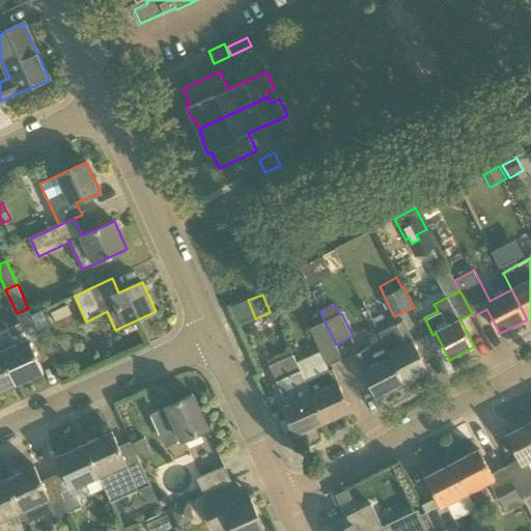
[(67,305),(52,312),(56,320),(72,313),(67,305)]
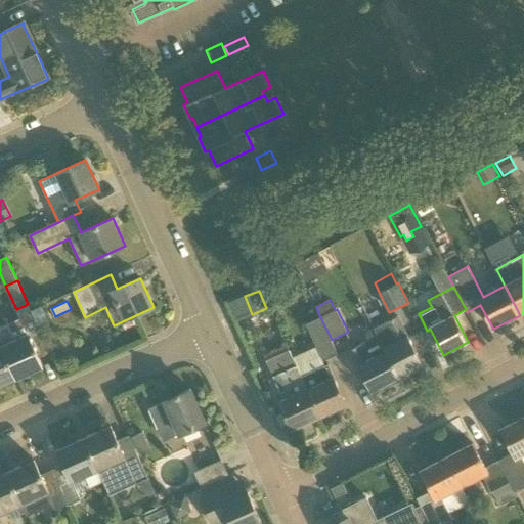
[(40,331),(32,313),(20,318),(0,328),(0,345),(15,380),(29,374),(29,373),(42,366),(42,367),(43,367),(29,336),(40,331)]
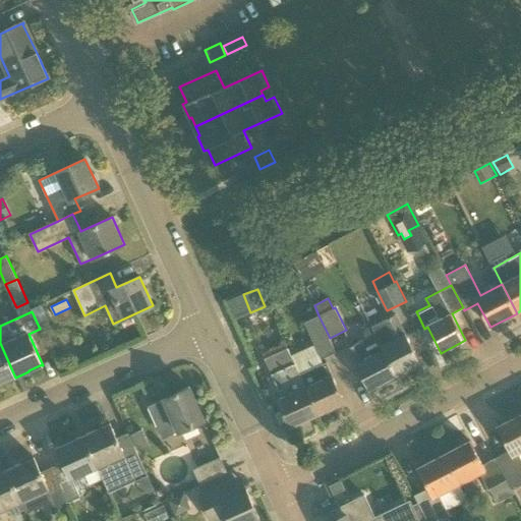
[(382,346),(397,375),(421,362),(396,313),(371,327),(375,334),(374,334),(382,346)]
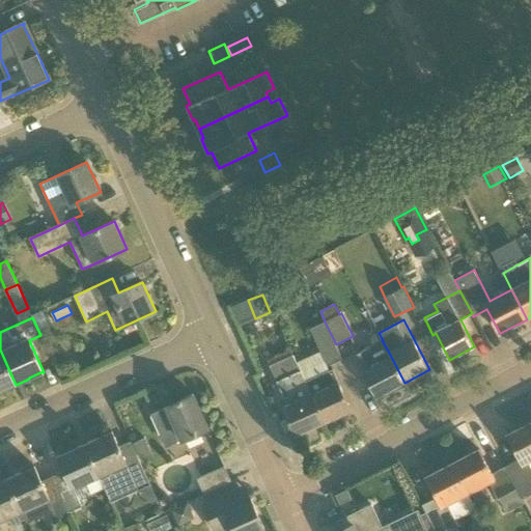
[(335,344),(336,344),(325,322),(310,329),(328,366),(342,359),(335,344)]
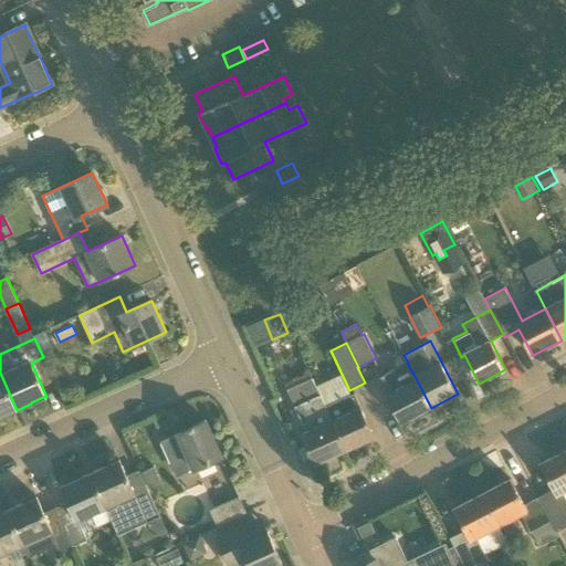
[(415,376),(407,363),(406,364),(398,348),(375,360),(383,376),(376,379),(401,423),(418,415),(425,415),(428,410),(431,408),(415,376)]
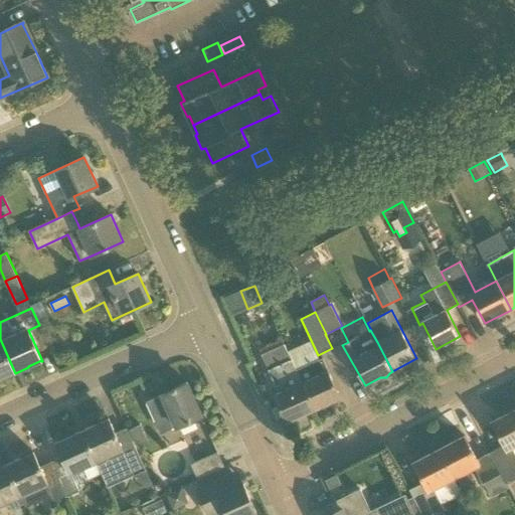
[(3,378),(15,373),(0,339),(0,378),(3,377),(3,378)]
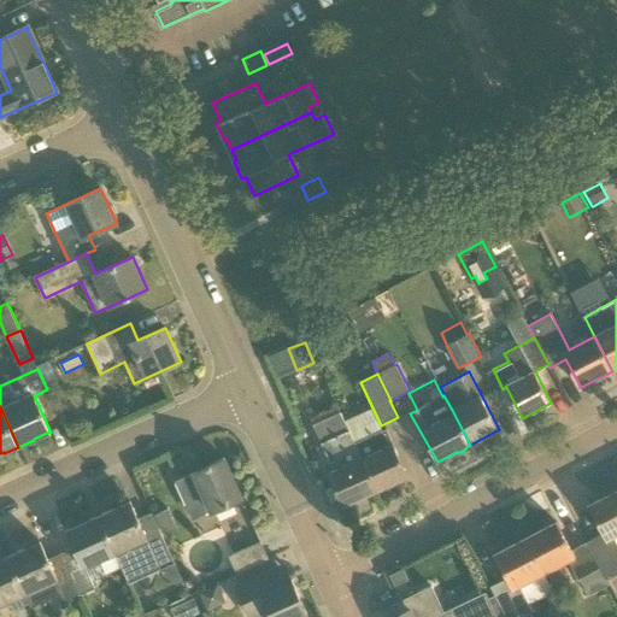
[(377,491),(357,444),(342,412),(313,424),(329,458),(333,457),(339,470),(329,474),(344,506),(377,491)]
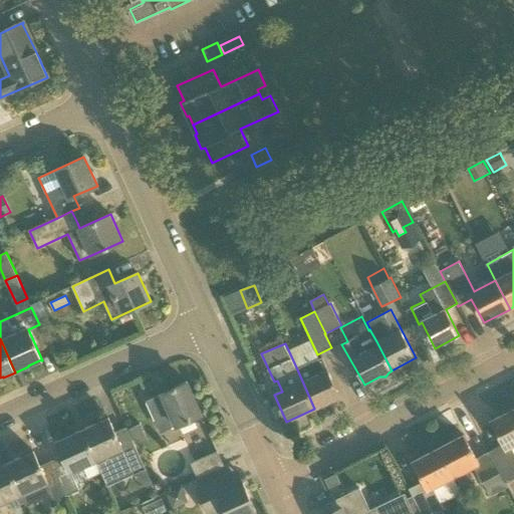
[(340,398),(328,370),(322,357),(297,369),(314,409),(340,398)]
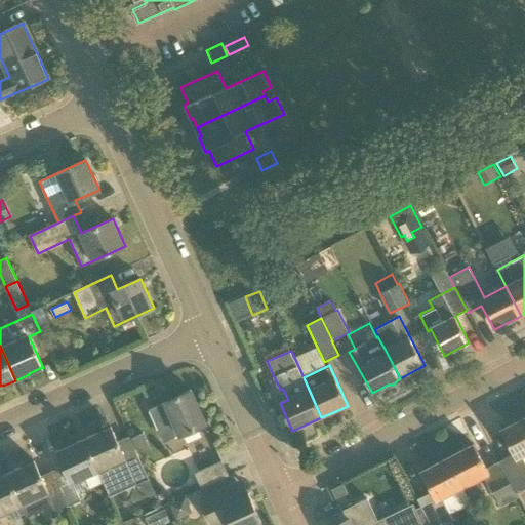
[(180,436),(206,425),(191,391),(150,409),(164,442),(179,435),(180,436)]
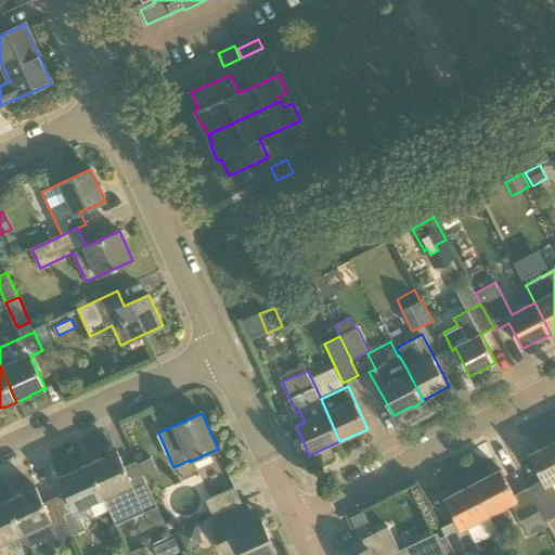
[(554,486),(553,481),(554,480),(554,441),(530,454),(542,479),(538,481),(538,482),(528,487),(540,511),(540,510),(546,521),(549,520),(554,516),(554,486)]
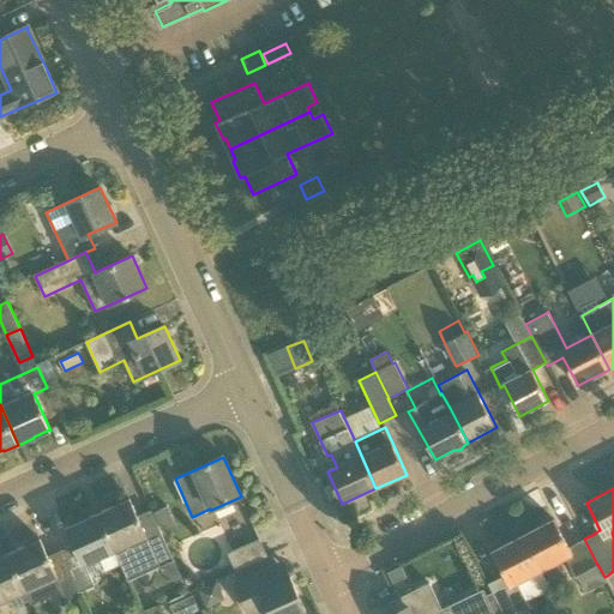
[(97,513),(114,552),(115,551),(128,581),(158,567),(161,572),(175,565),(173,560),(175,559),(151,511),(138,517),(130,499),(128,500),(130,501),(114,507),(114,506),(97,513)]
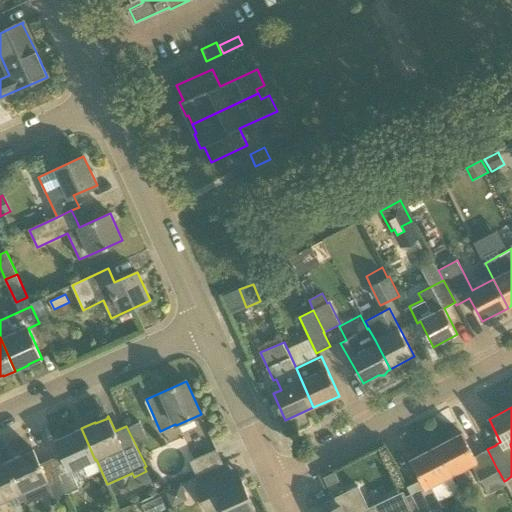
[(71,471),(95,460),(81,428),(70,433),(70,435),(57,440),(57,439),(56,440),(63,454),(50,460),(61,483),(61,482),(66,493),(67,494),(77,489),(72,478),(73,477),(71,471)]
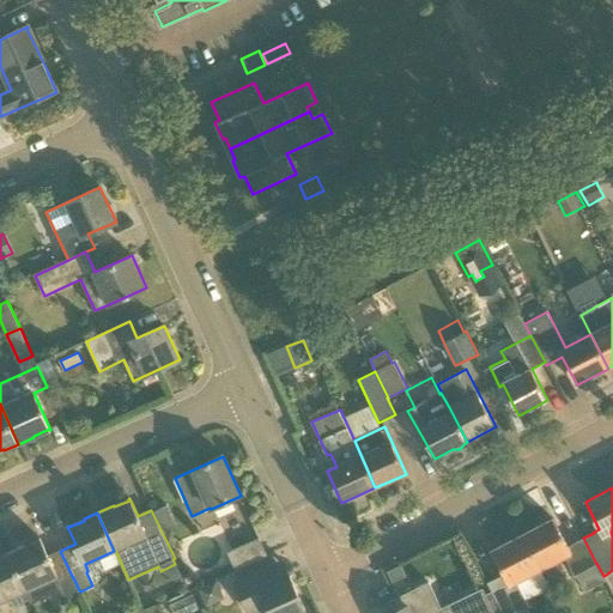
[(596,564),(583,538),(575,542),(574,541),(566,545),(553,519),(522,535),(540,568),(565,556),(575,575),(596,564)]
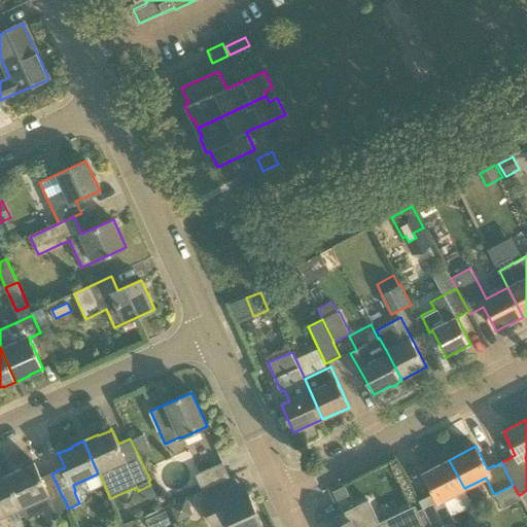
[(444,498),(464,488),(449,460),(423,473),(434,496),(429,498),(420,503),(432,526),(444,526),(455,522),(451,514),(444,498)]
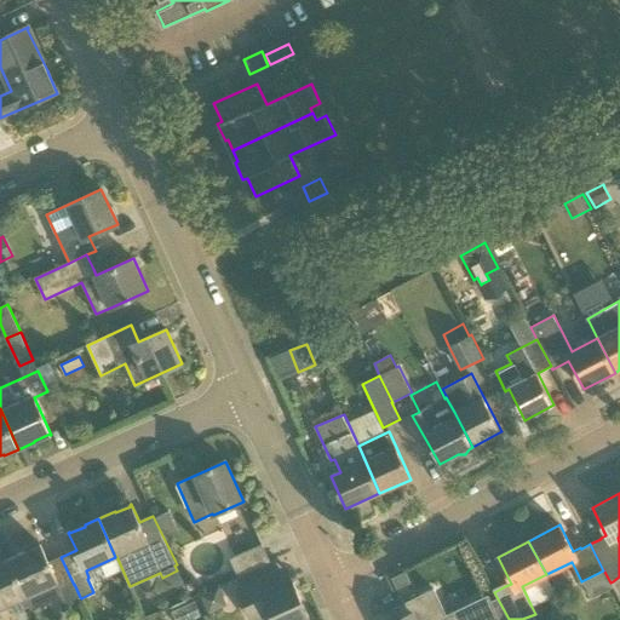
[(239,578),(270,562),(263,544),(230,560),(239,578)]
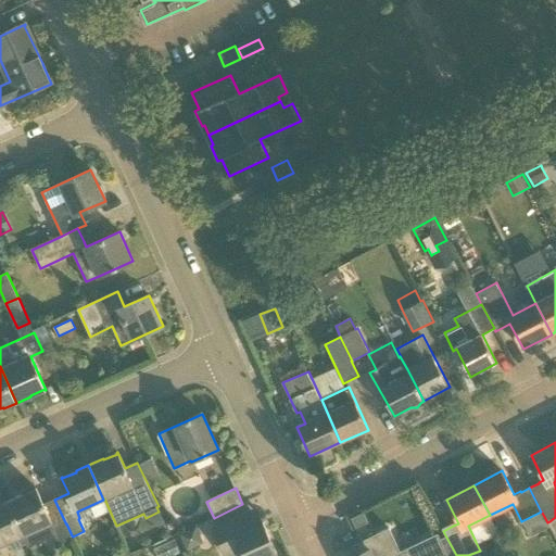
[(66,523),(66,525),(54,500),(43,504),(37,489),(36,489),(36,490),(23,496),(22,495),(8,501),(24,536),(51,523),(60,541),(72,535),(66,523)]
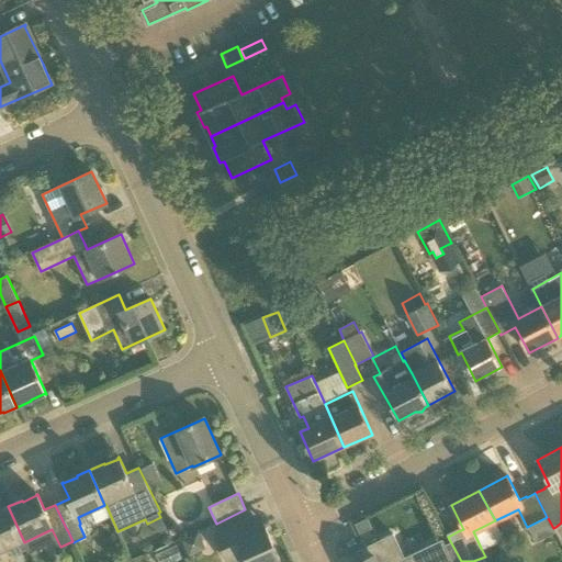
[(0,561),(0,552),(24,542),(8,506),(0,509),(0,561)]
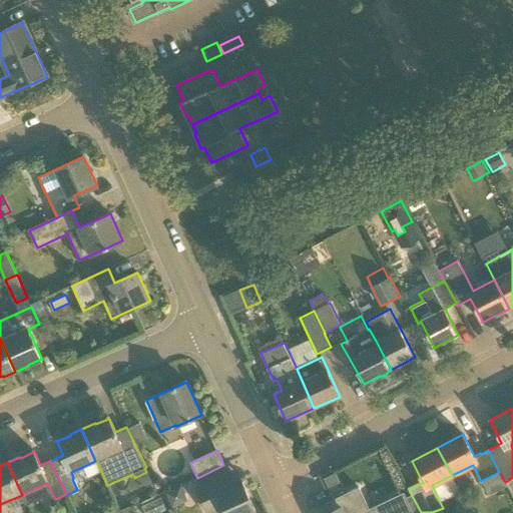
[(242,482),(238,472),(237,469),(217,479),(197,488),(208,512),(211,512),(224,507),(226,512),(251,512),(257,511),(242,482)]
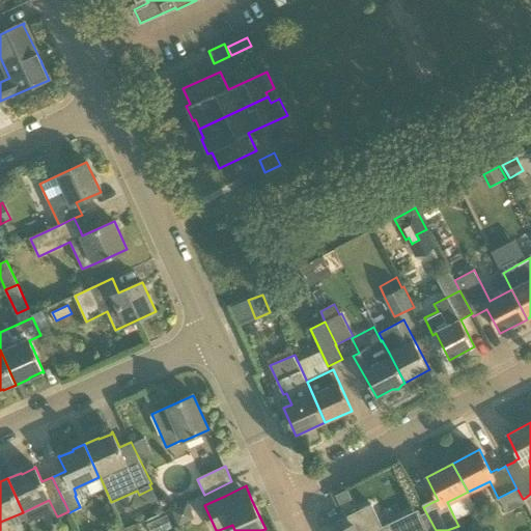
[(347,490),(336,495),(340,504),(352,499),(347,490)]
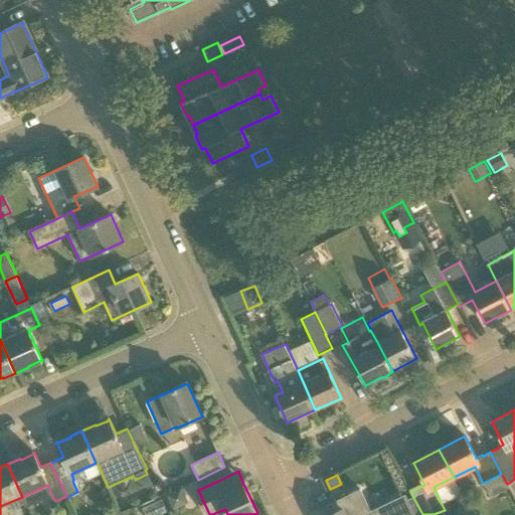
[(182,487),(167,494),(173,510),(189,503),(182,487)]
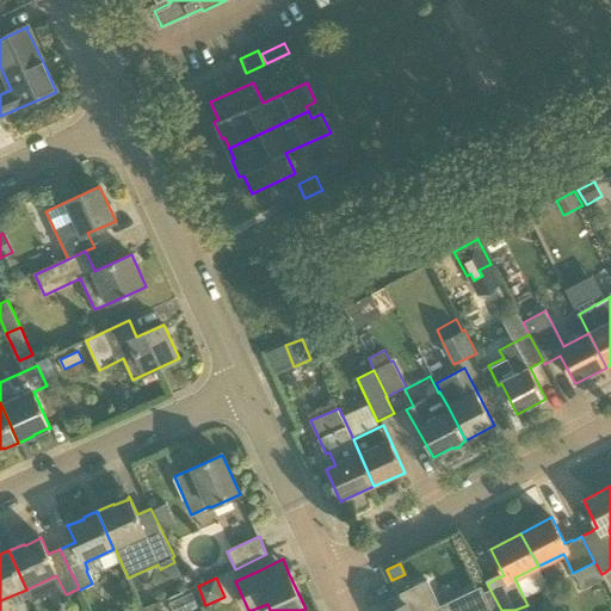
[(396,609),(392,610),(493,610),(481,586),(463,596),(466,600),(443,610),(429,580),(389,599),(389,600),(393,599),(396,609)]
